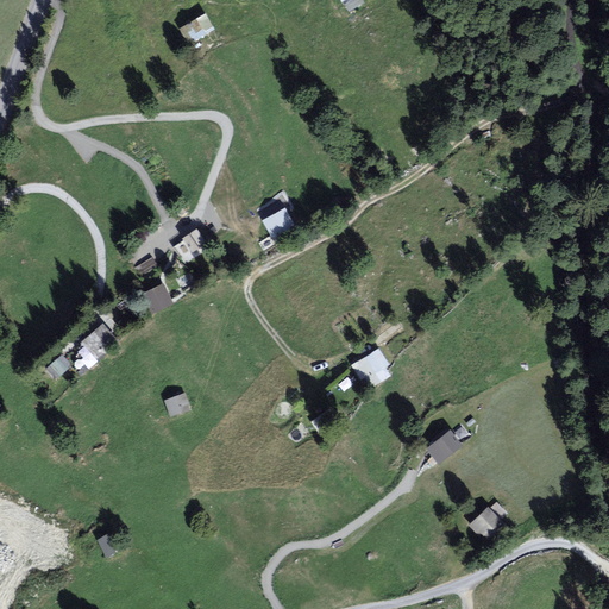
[(203,16),(179,31),(189,48),(214,32),(203,16)]
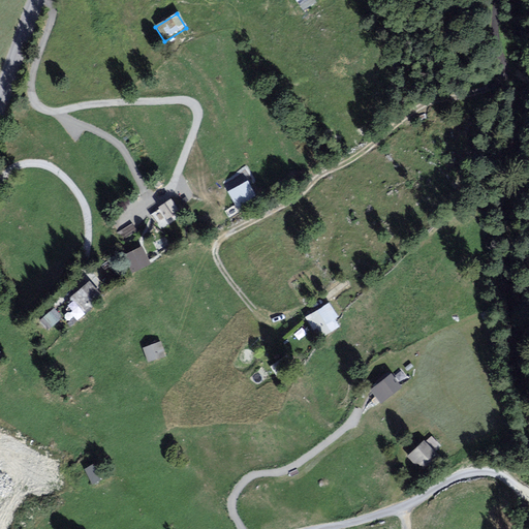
[(247,182),(227,192),(236,207),(255,196),(247,182)]
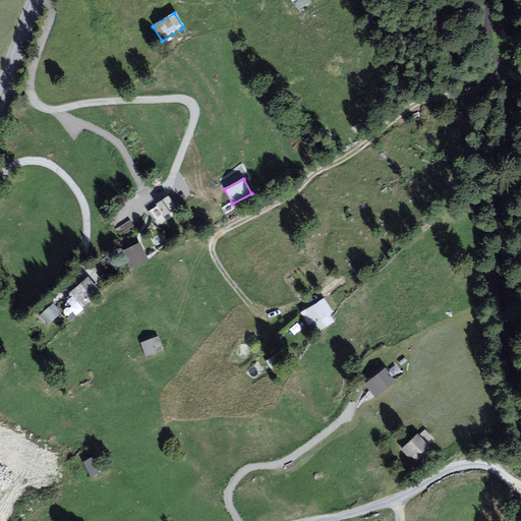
[(166,196),(155,204),(163,217),(174,210),(166,196)]
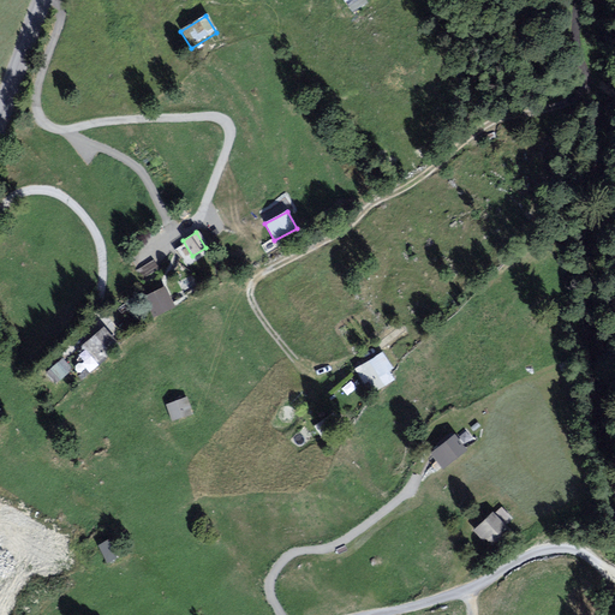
[(136,266),(145,292),(166,284),(157,258),(136,266)]
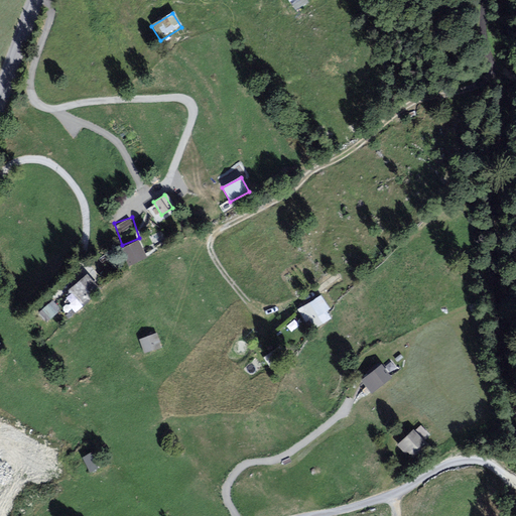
[(136,240),(119,250),(128,267),(145,257),(136,240)]
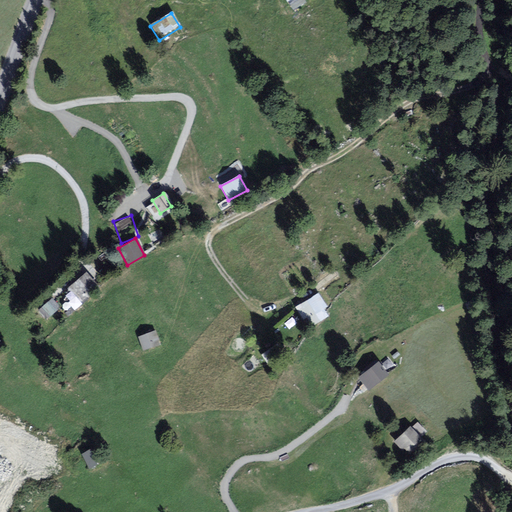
[(84,272),(68,286),(82,302),(98,287),(84,272)]
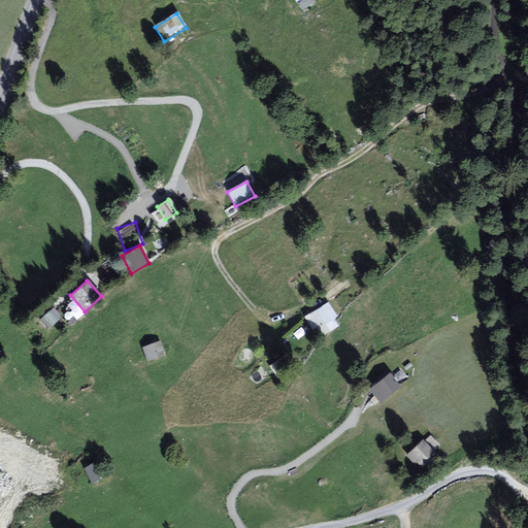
[(327,303),(304,317),(317,338),(340,325),(327,303)]
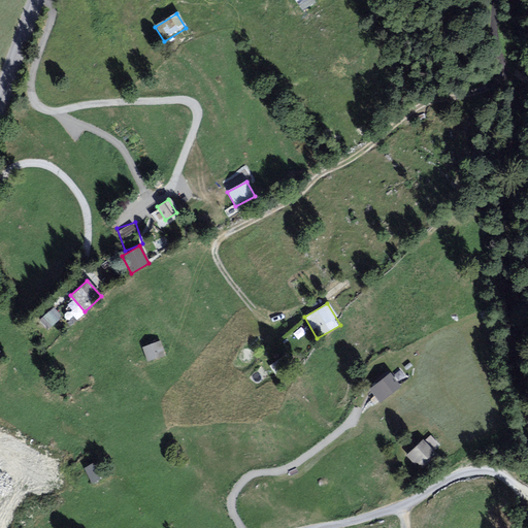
[(54,308),(43,318),(54,329),(64,320),(54,308)]
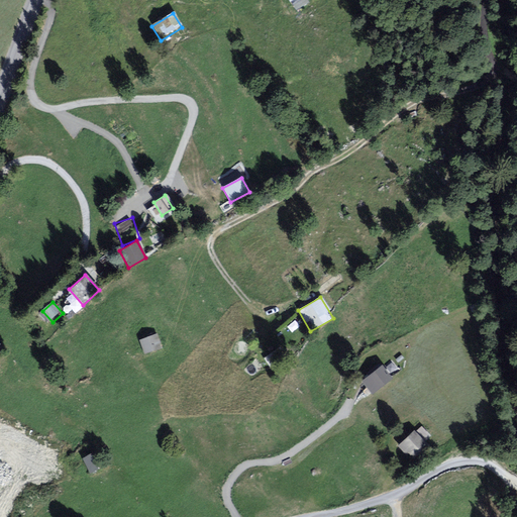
[(157,334),(139,340),(144,354),(162,348),(157,334)]
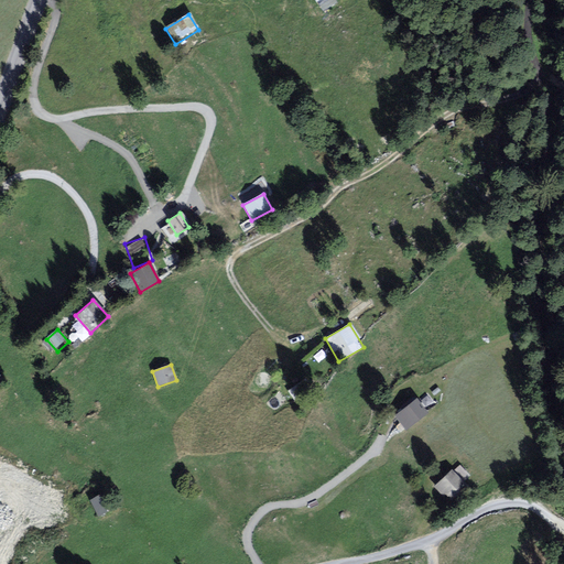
[(305,376),(289,388),(295,397),(312,384),(305,376)]
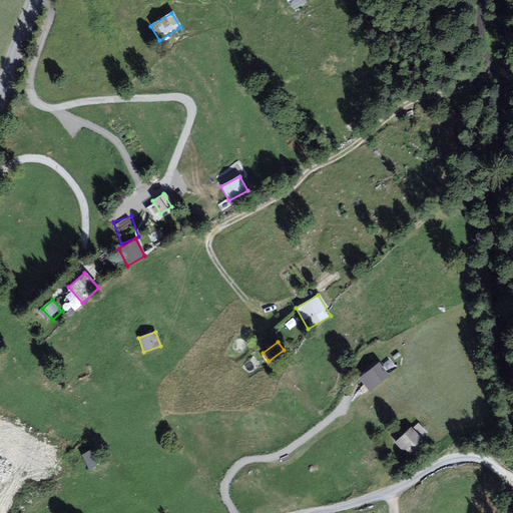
[(377,365),(358,379),(368,392),(387,378),(377,365)]
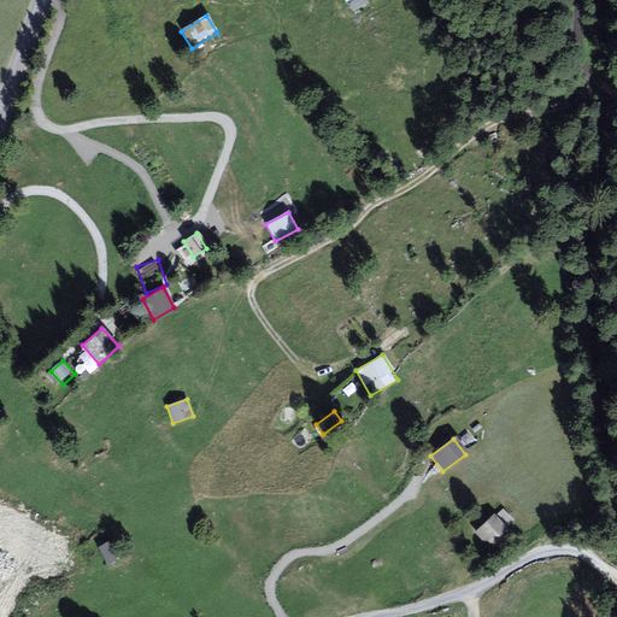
[(493,516),(474,533),(493,552),(511,535),(493,516)]
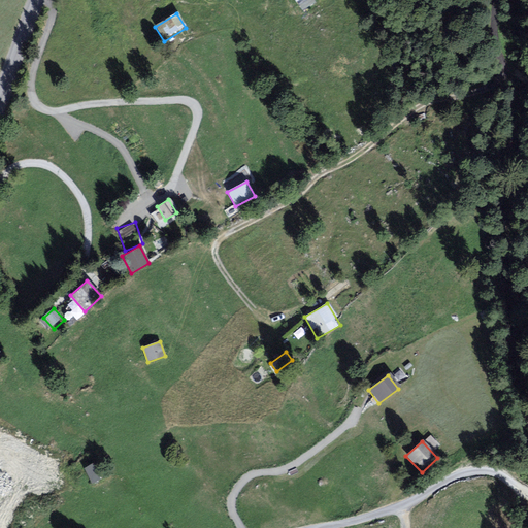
[(98,461),(81,468),(90,484),(106,476),(98,461)]
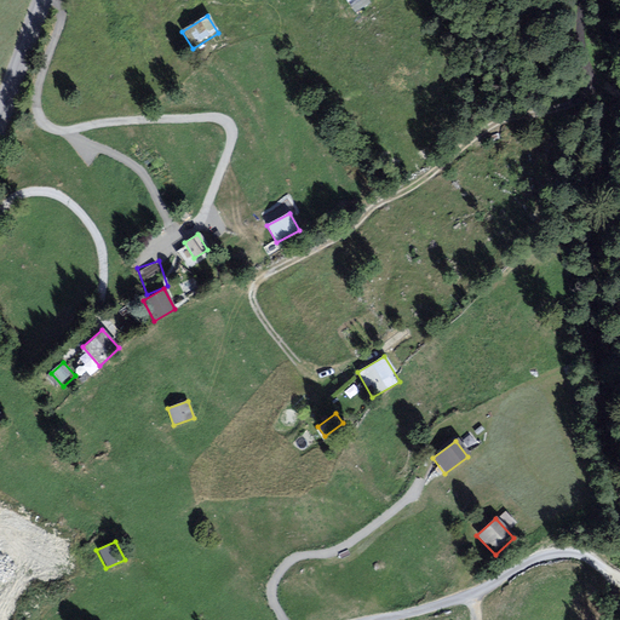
All buildings are outlined.
